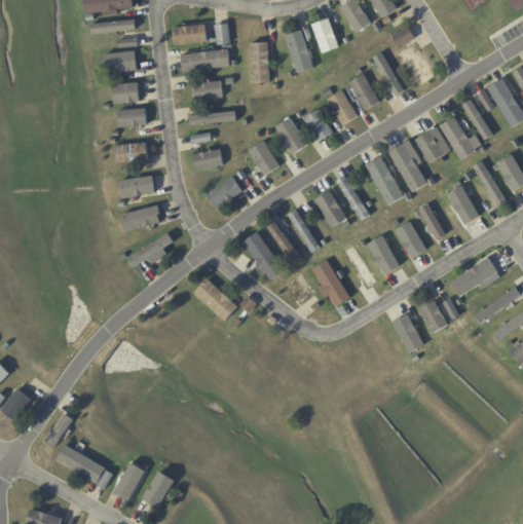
[(132,0),(132,2),(133,7),(85,13),(82,0),(132,0)]
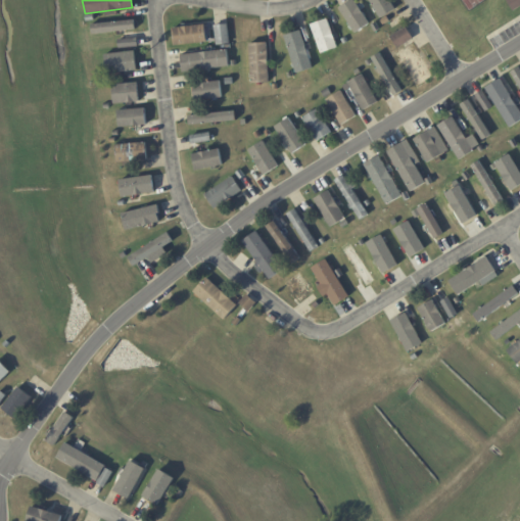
[(353,0),(355,2),(368,22),(353,32),(337,6),(346,0),(353,0)]
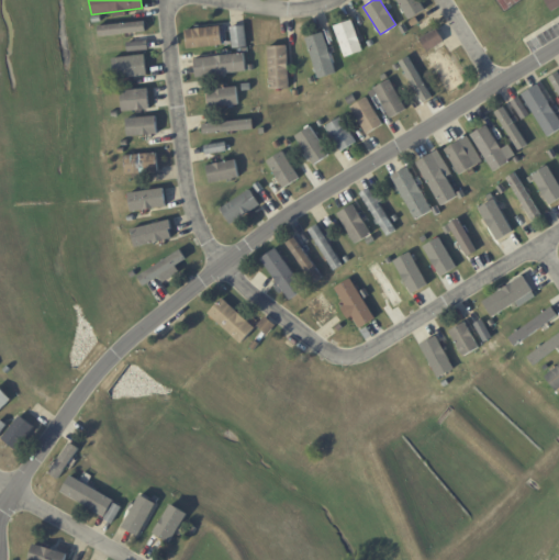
[(420,0),(426,9),(410,19),(398,0),(420,0)]
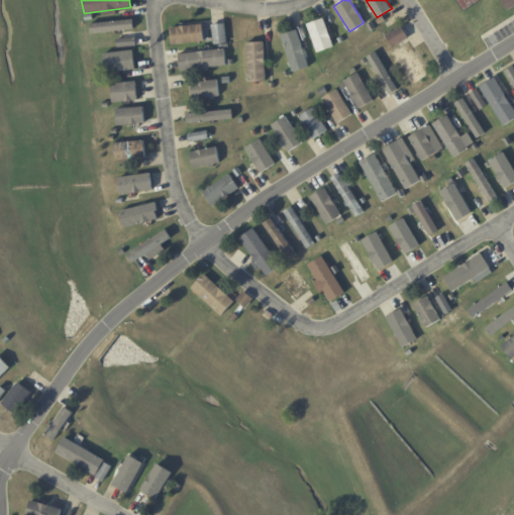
[(513,0),(513,2),(505,8),(499,0),(513,0)]
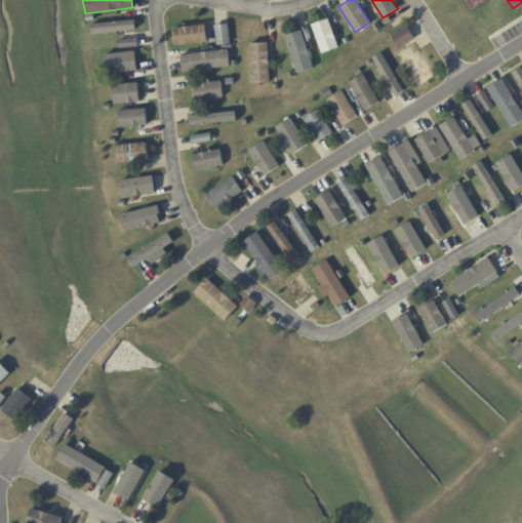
[(391,19),(384,24),(382,18),(388,14),(391,19)]
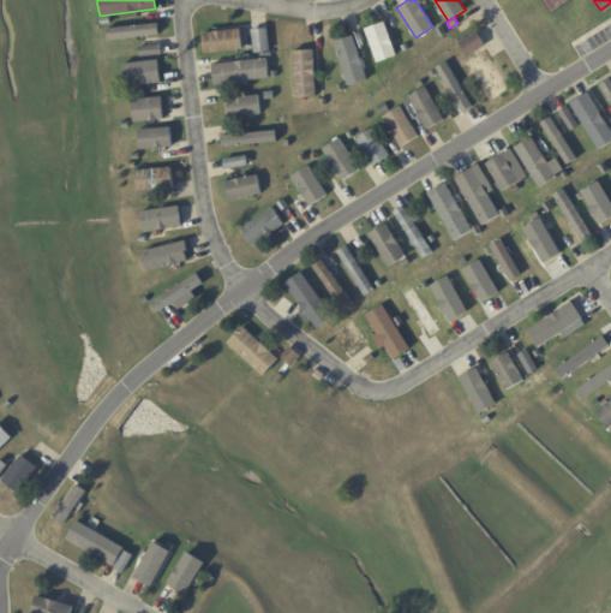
[(390,39),(396,54),(376,61),(364,28),(384,21),(390,39)]
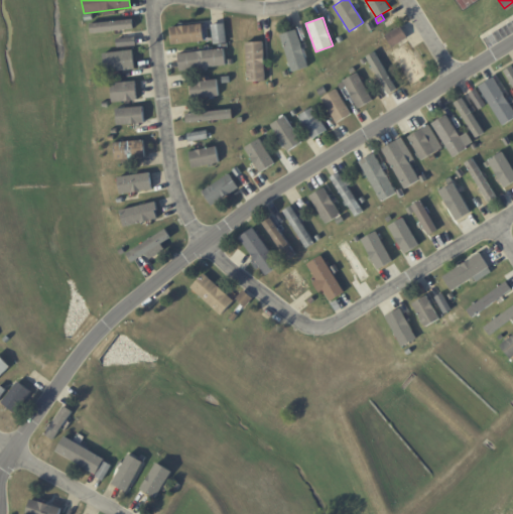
[(122,29),(90,32),(89,22),(131,18),(132,28),(122,29)]
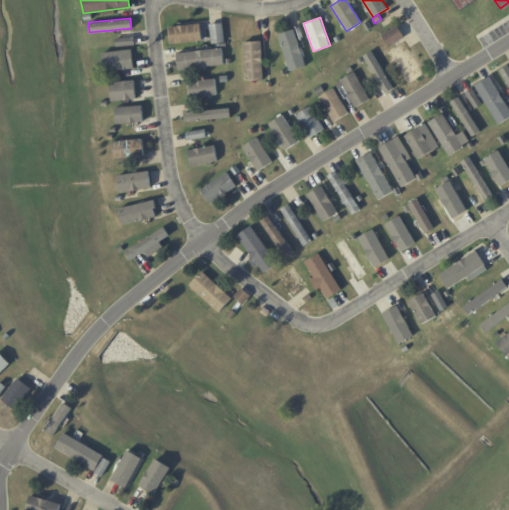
[(371,27),(366,30),(361,23),(367,20),(371,27)]
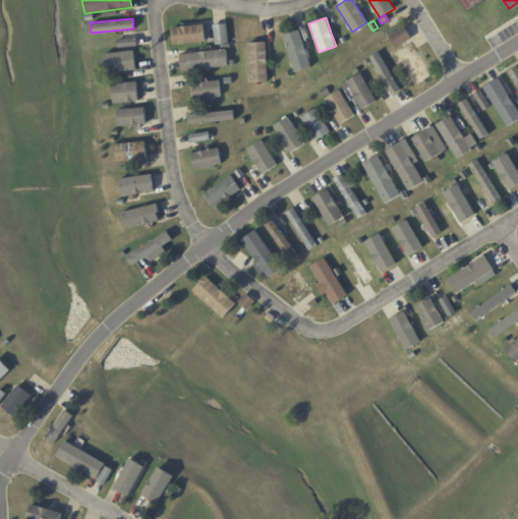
[(204,23),(206,41),(173,44),(171,26),(204,22),(204,23)]
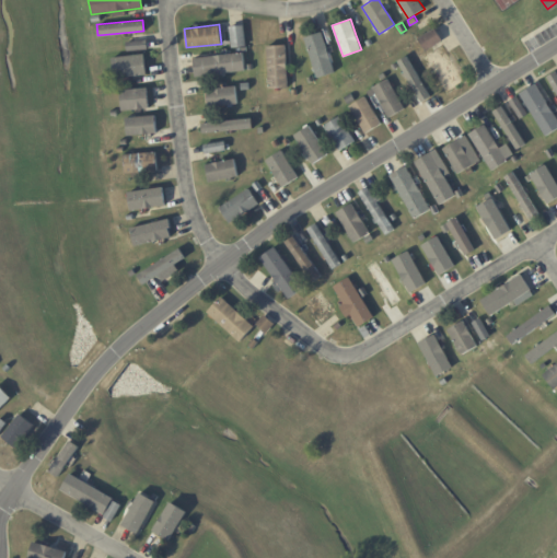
[(229,34),(229,25),(243,24),(245,45),(231,47),(229,34)]
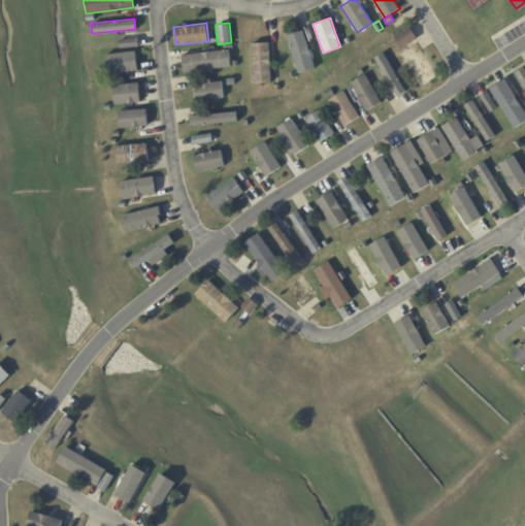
[(411,27),(417,37),(402,47),(394,36),(409,26),(411,27)]
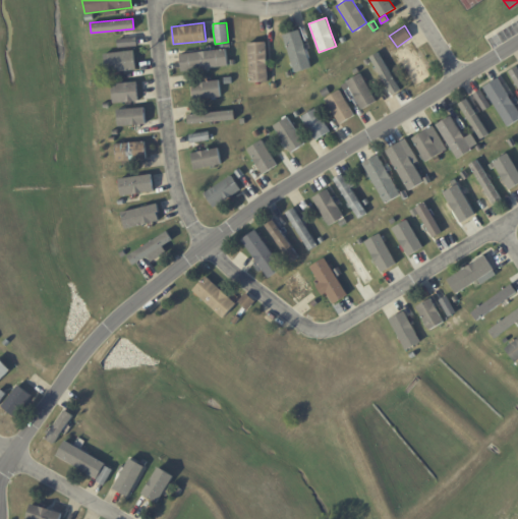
[(303,44),(310,67),(294,72),(282,35),(298,30),(303,44)]
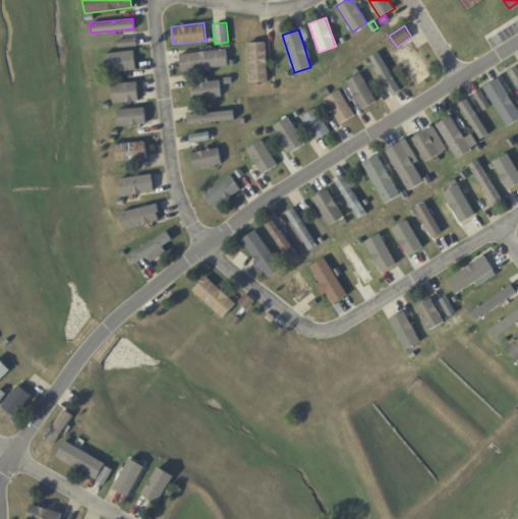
[(136,44),(136,45),(117,47),(117,38),(136,36),(136,44)]
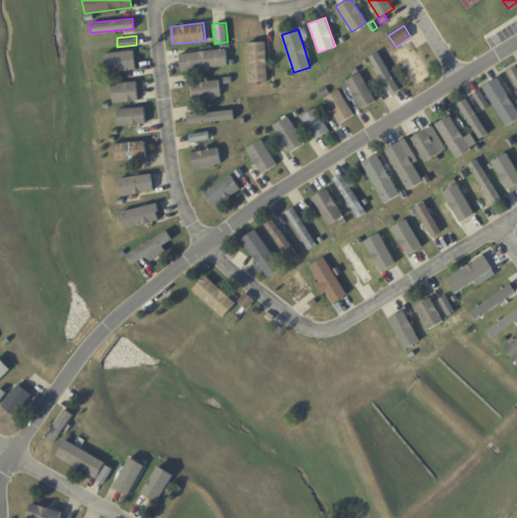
[(264,42),(266,80),(248,81),(246,42),(264,41),(264,42)]
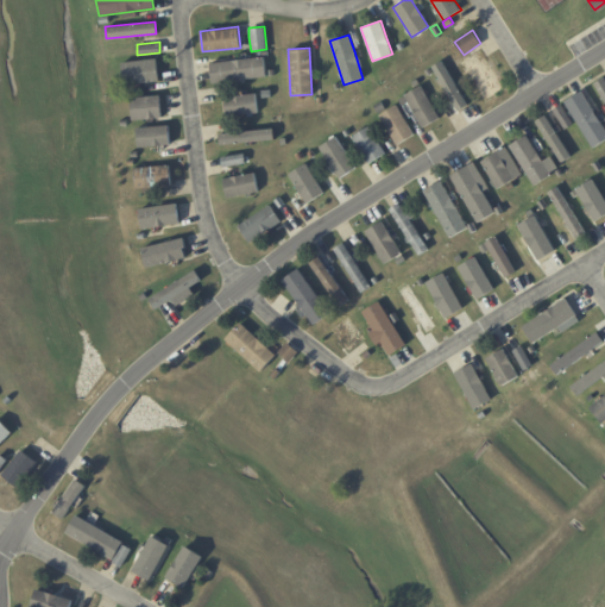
[(483,56),(489,66),(493,63),(502,76),(496,80),(503,89),(484,101),(466,73),(459,76),(452,64),(477,48),(483,56)]
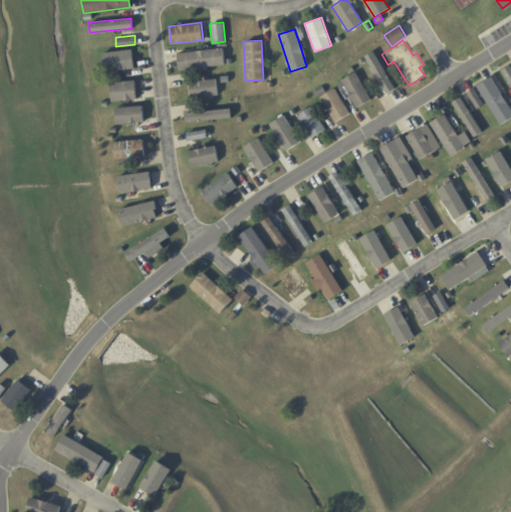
[(204,66),(178,70),(176,53),(221,47),(223,64),(204,66)]
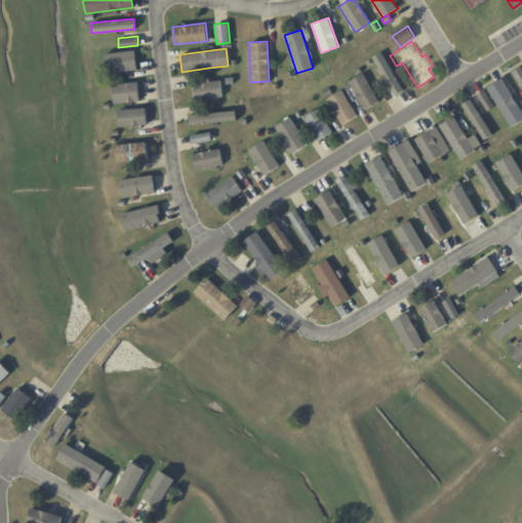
[(136,64),(137,69),(114,72),(114,75),(107,75),(105,53),(134,49),(136,64)]
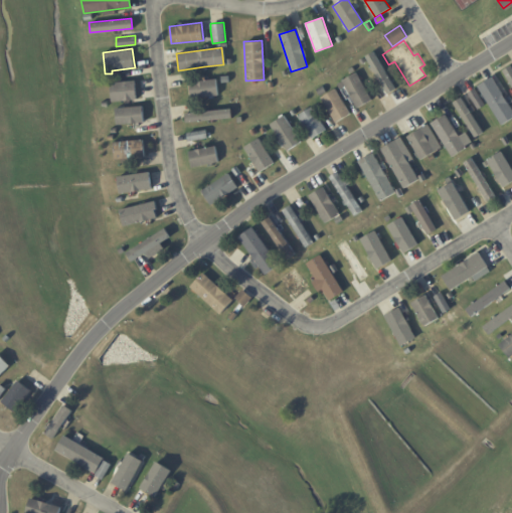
[(382,84),(364,55),(372,50),(394,88),(386,93),(382,84)]
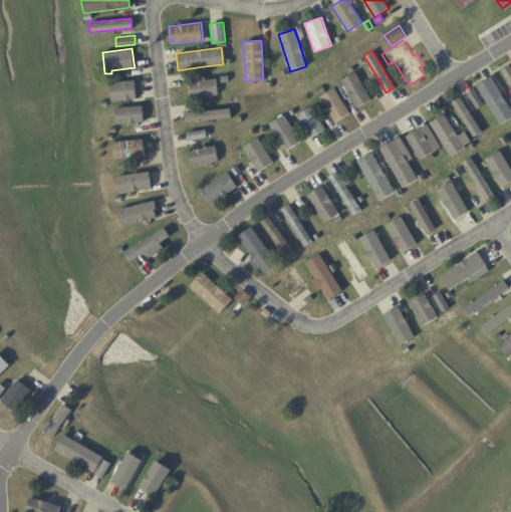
[(510,69),(510,87),(500,69),(508,65),(510,69)]
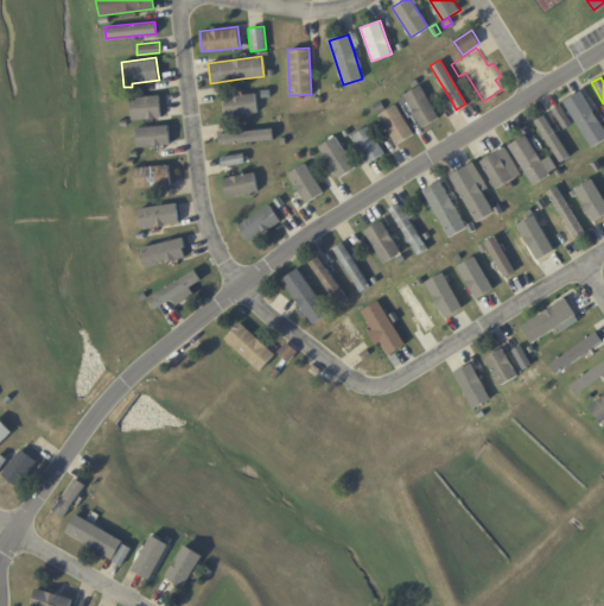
[(420,127),(402,94),(419,84),(438,118),(420,127)]
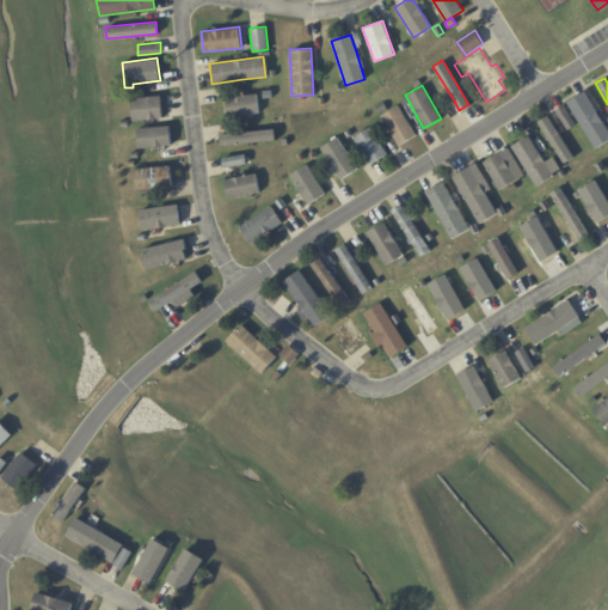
[(596,113),(607,130),(607,138),(595,147),(565,101),(583,91),(596,113)]
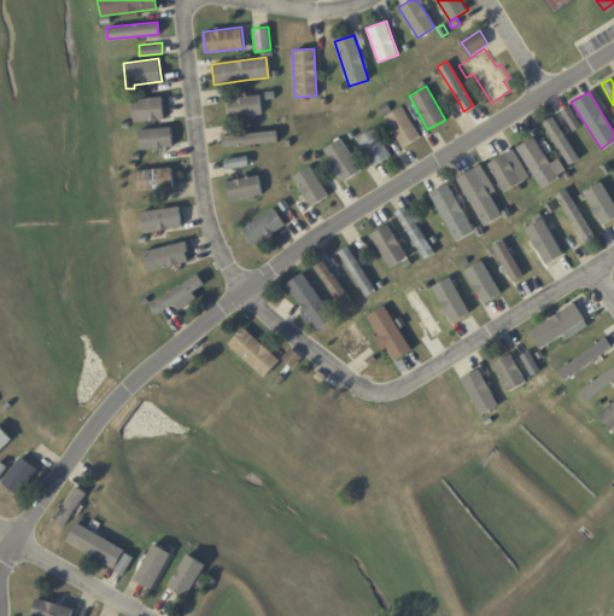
[(255,114),(228,117),(226,98),(257,94),(259,114),(255,114)]
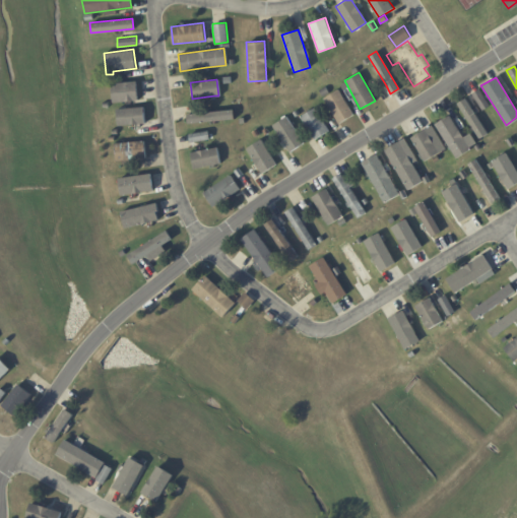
[(137,99),(137,101),(130,101),(131,104),(125,104),(124,102),(112,103),(111,83),(135,80),(137,99)]
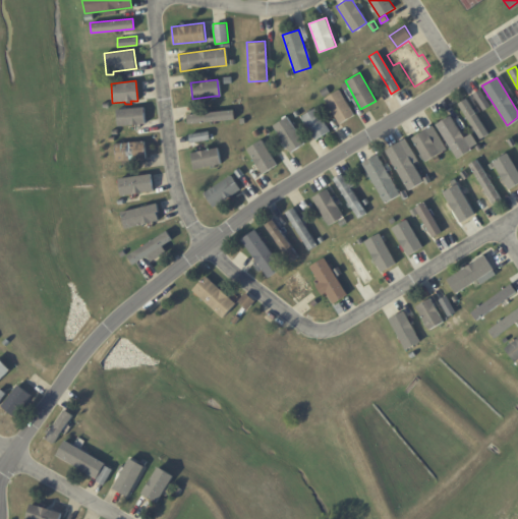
[(319,90),(326,85),(330,92),(324,96),(319,90)]
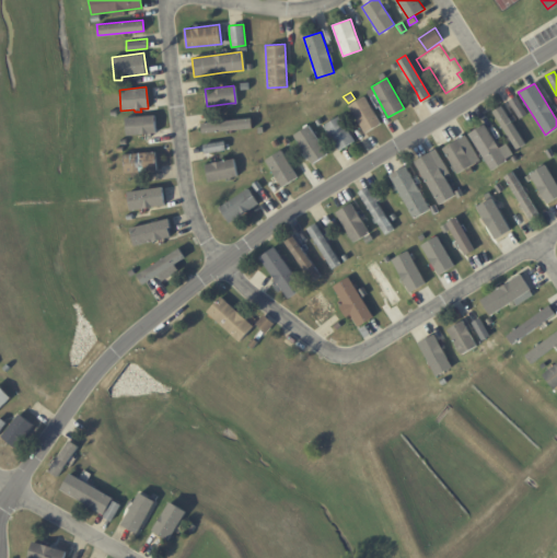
[(367,101),(379,123),(363,132),(347,105),(362,95),(367,101)]
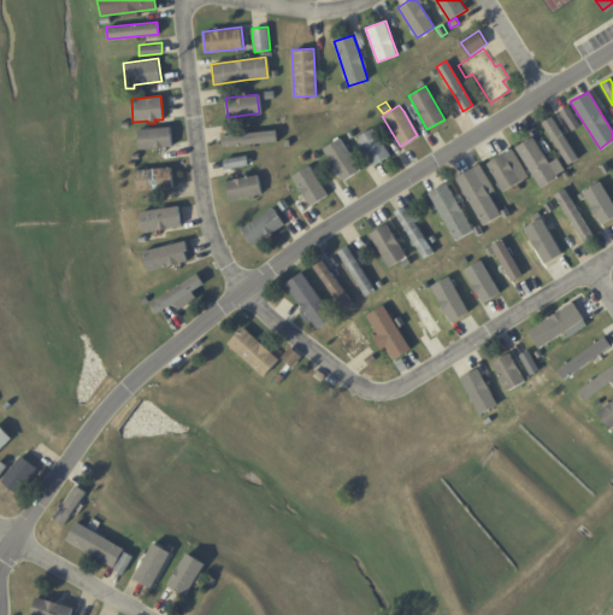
[(561,115),(559,111),(569,106),(581,126),(572,132),(561,115)]
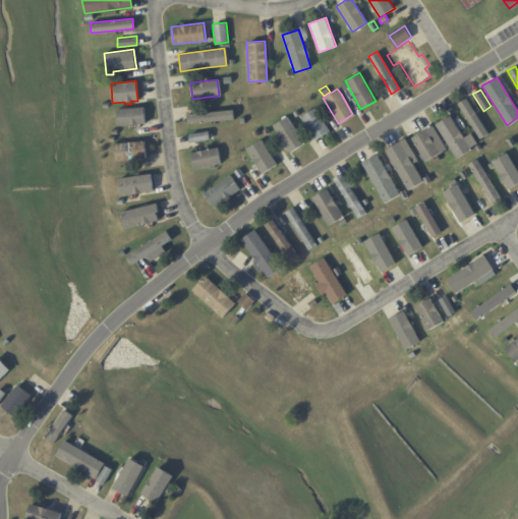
[(471,108),(487,134),(479,138),(457,103),(465,99),(471,108)]
